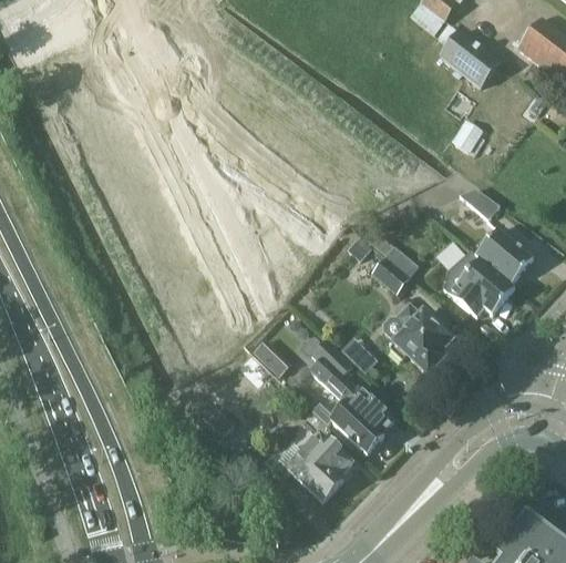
[(458,3),(460,0),(422,0),(410,17),(434,36),(459,3),(458,3)]
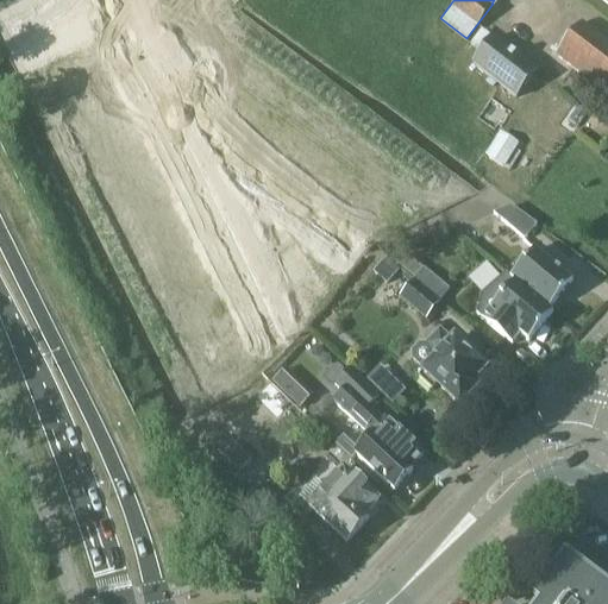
[(607,93),(607,39),(580,18),(553,51),(607,93)]
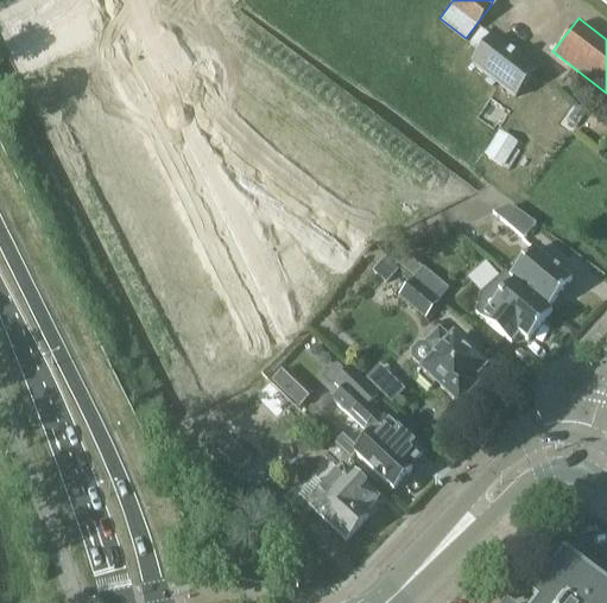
[(468,42),(478,49),(468,62),(513,95),(532,68),(488,36),(491,32),(481,26),(468,42)]
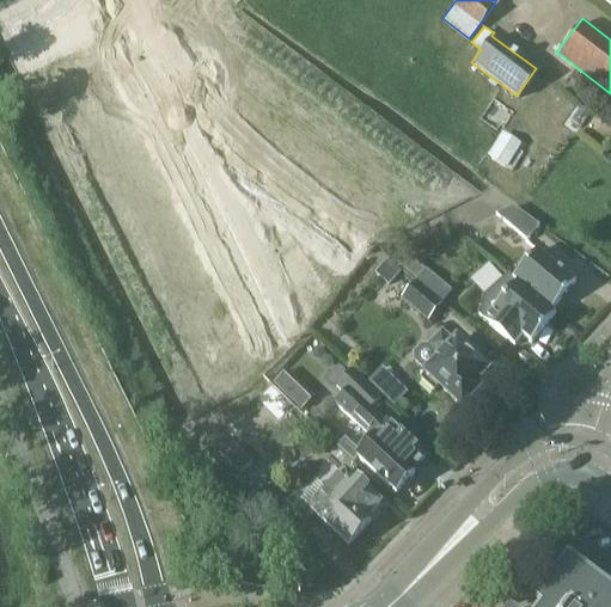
[(115,37),(62,63),(77,92),(66,97),(73,110),(98,98),(92,84),(128,66),(115,37)]
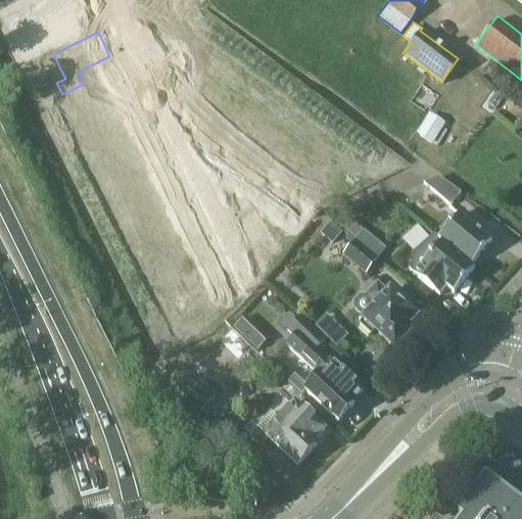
[(190,67),(174,80),(188,99),(193,96),(225,73),(202,42),(182,56),(190,67)]
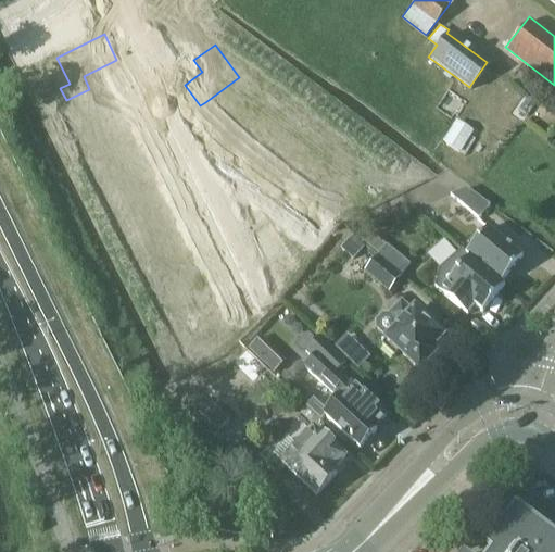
[(239,77),(205,102),(221,123),(247,104),(255,115),(276,100),(268,88),(260,95),(243,74),(239,77)]
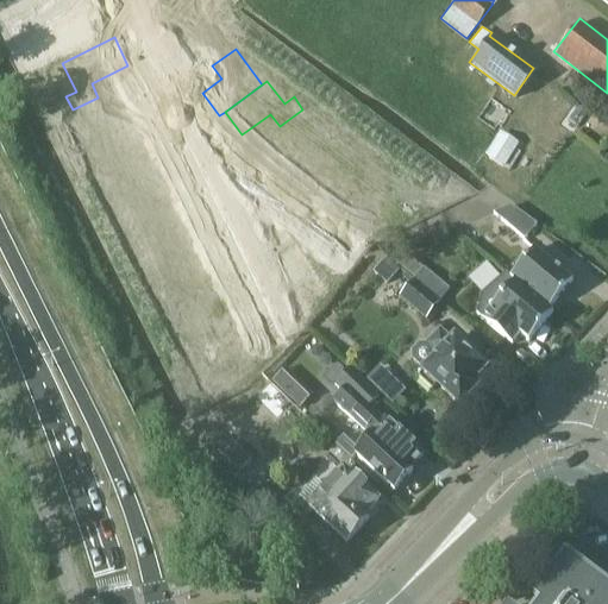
[(98,98),(73,109),(80,124),(89,119),(102,145),(154,119),(142,93),(105,111),(98,98)]
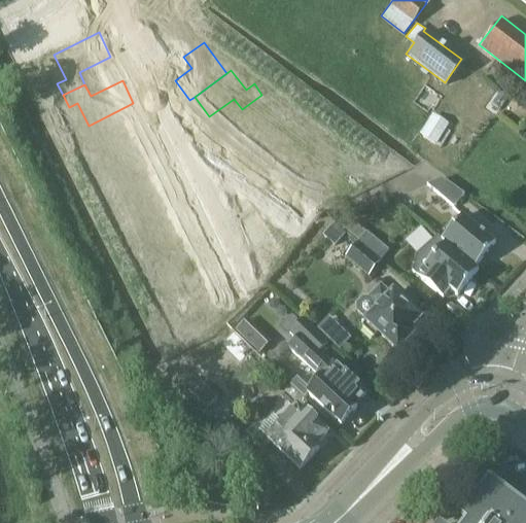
[(255,120),(239,133),(253,153),(257,150),(290,127),(268,96),(247,110),(255,120)]
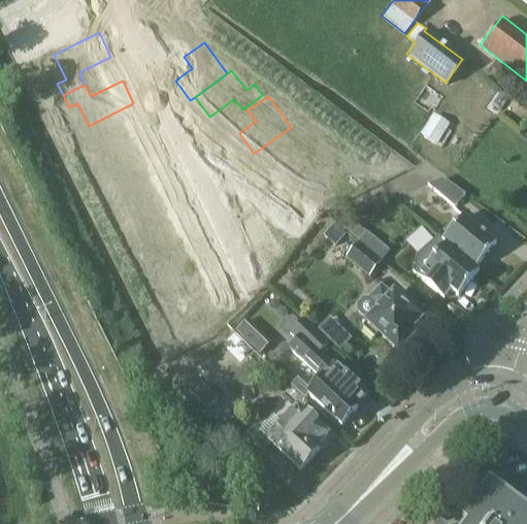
[(133,103),(89,126),(100,148),(91,153),(97,164),(119,154),(113,141),(144,126),(133,103)]
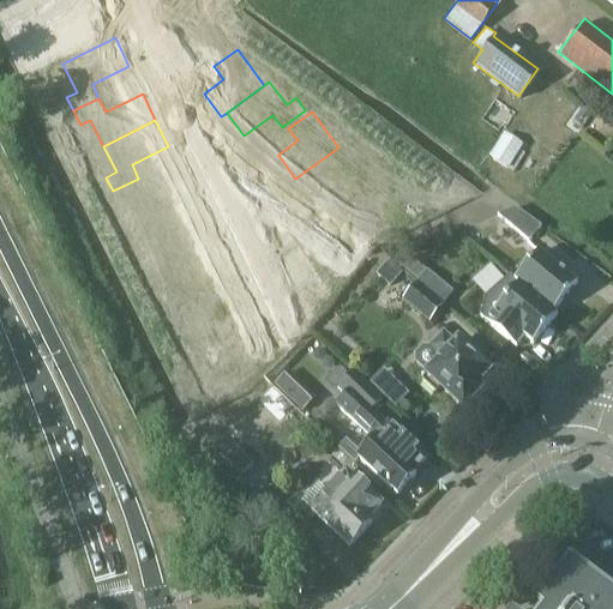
[(524,150),(520,146),(523,140),(505,130),(490,155),(512,169),(524,150)]
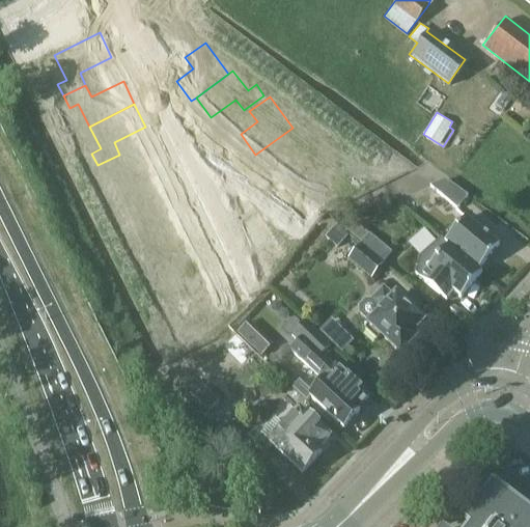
[(341,144),(297,177),(314,201),(331,189),(338,199),(367,178),(357,164),(341,144)]
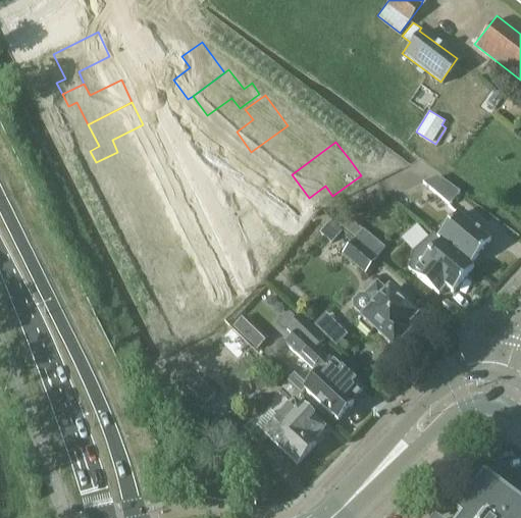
[(117,152),(96,162),(101,174),(110,169),(121,192),(165,170),(155,148),(123,163),(117,152)]
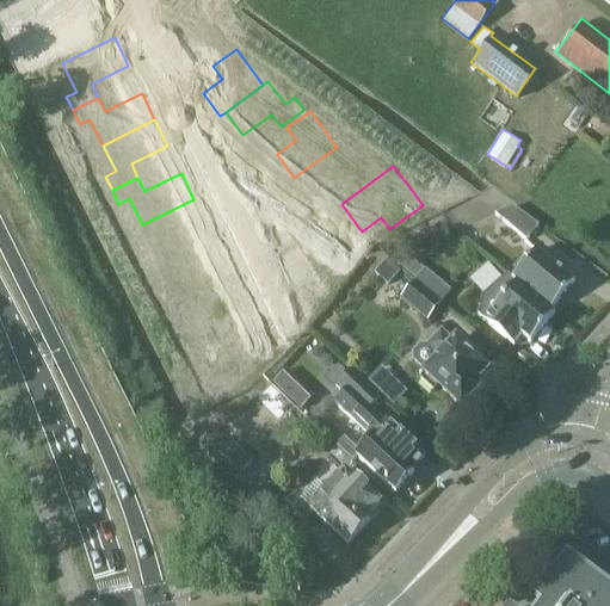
[(193,199),(142,224),(155,251),(145,255),(151,270),(164,263),(177,257),(170,243),(207,224),(193,199)]
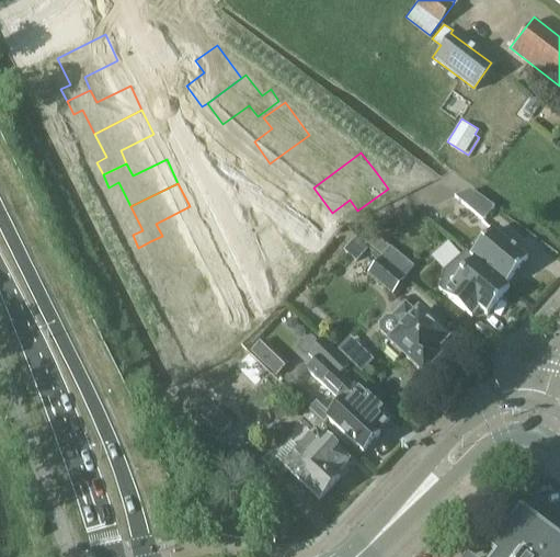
[(471,185),(470,186),(454,195),(481,219),(493,202),(471,185)]
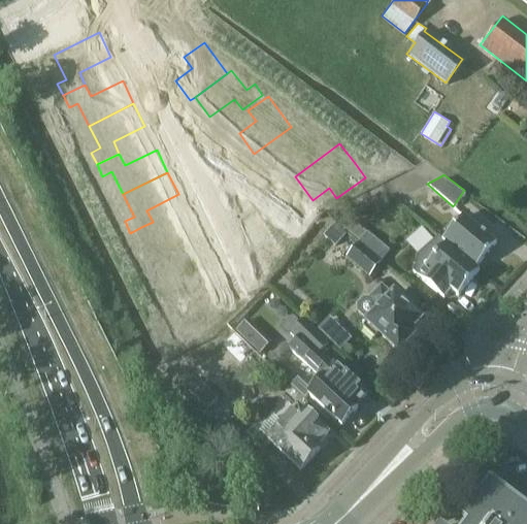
[(440,236),(475,266),(496,242),(461,213),(440,236)]
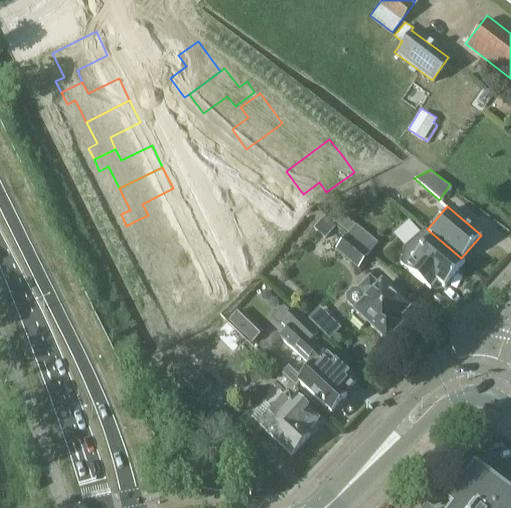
[(137,220),(126,226),(132,237),(141,233),(152,255),(195,233),(184,212),(154,227),(148,215),(137,220)]
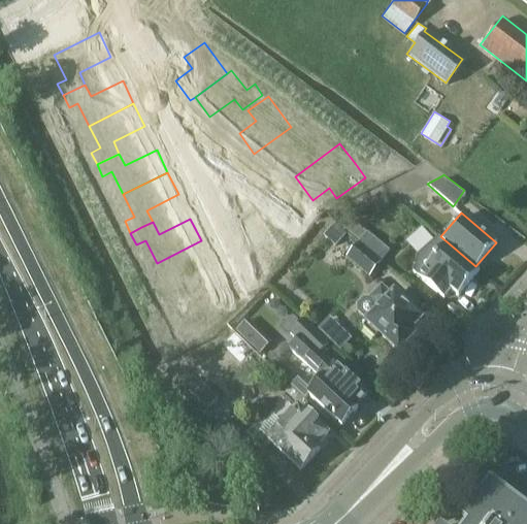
[(367,230),(365,233),(358,241),(381,260),(388,252),(390,249),(367,230)]
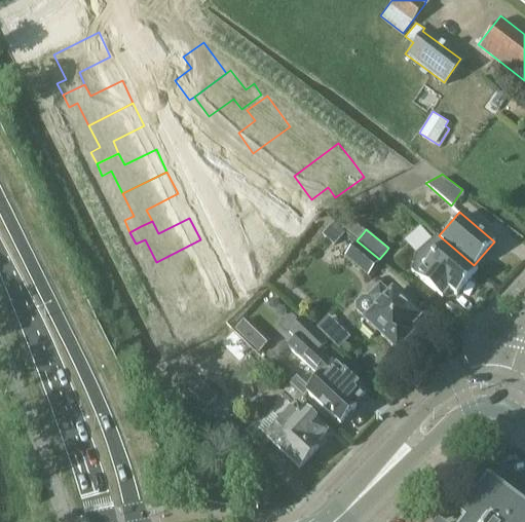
[(474,265),(439,235),(433,241),(428,237),(412,250),(409,270),(439,296),(446,288),(453,294),(476,267),(474,265)]
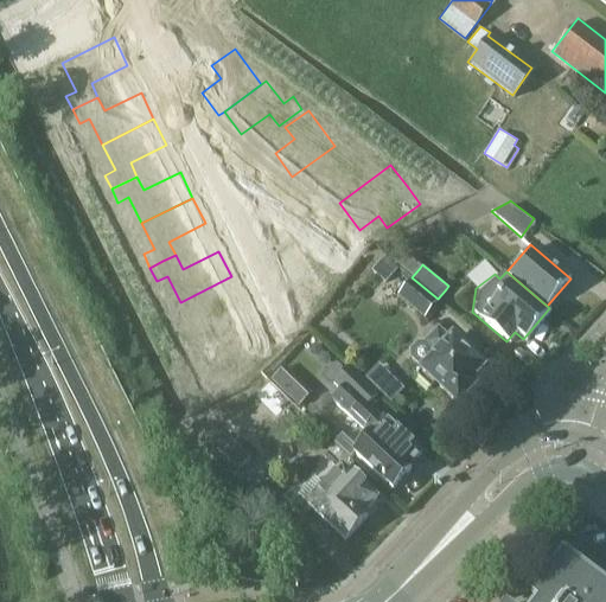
[(231,276),(180,302),(192,327),(183,333),(189,346),(193,345),(215,334),(208,320),(244,302),(231,276)]
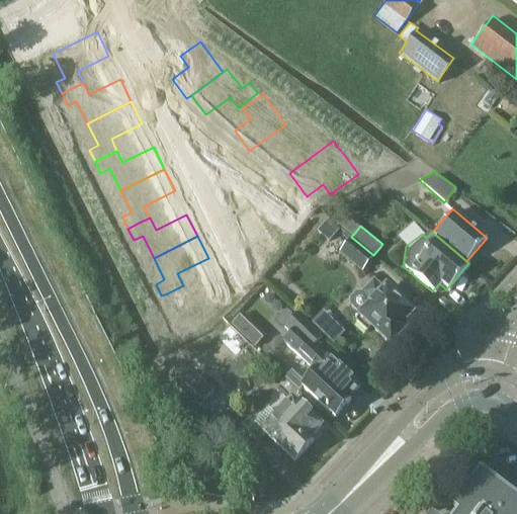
[(351,237),(340,251),(362,269),(373,255),(351,237)]
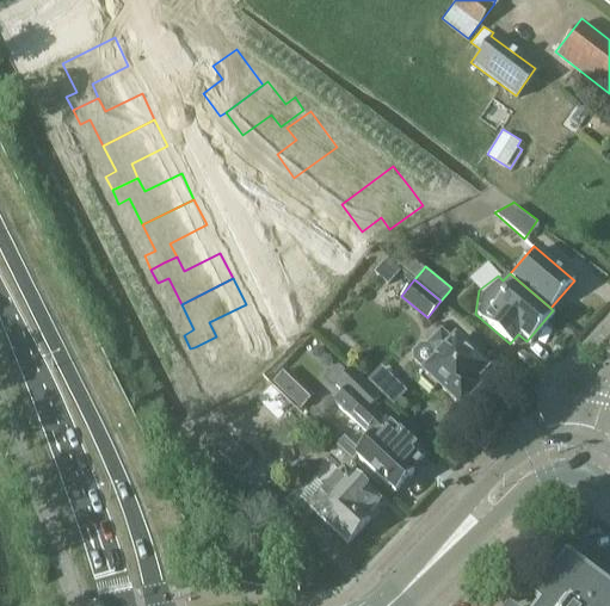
[(216,336),(195,347),(216,391),(252,373),(246,359),(267,348),(252,319),(216,336)]
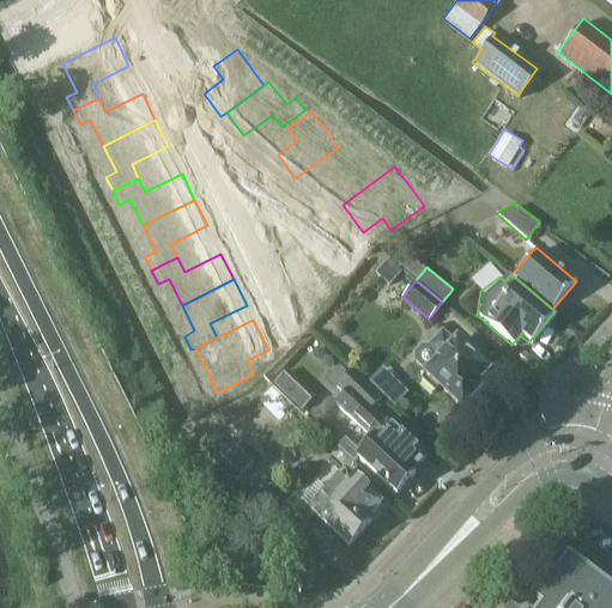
[(419,353),(419,360),(430,370),(423,378),(437,390),(441,387),(461,406),(478,387),(474,384),(490,368),(471,350),(473,346),(461,335),(455,341),(444,332),(432,346),(425,346),(419,353)]
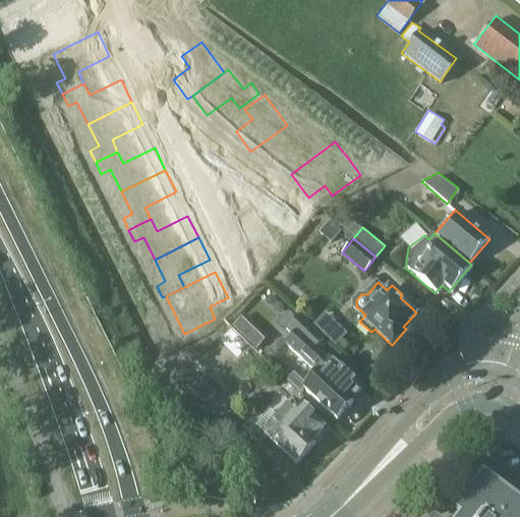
[(335,340),(346,329),(325,307),(312,319),(335,340)]
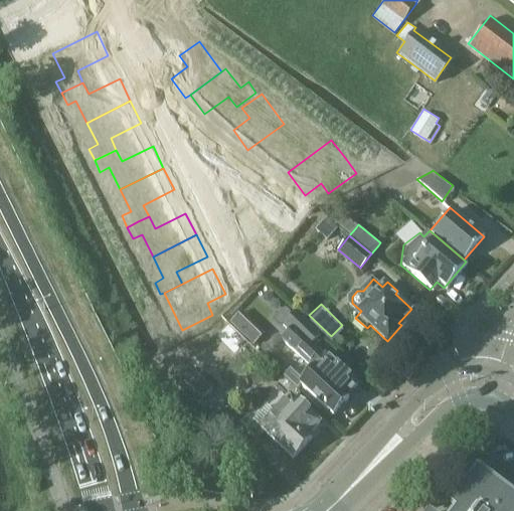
[(253,339),(261,332),(238,310),(231,318),(253,339)]
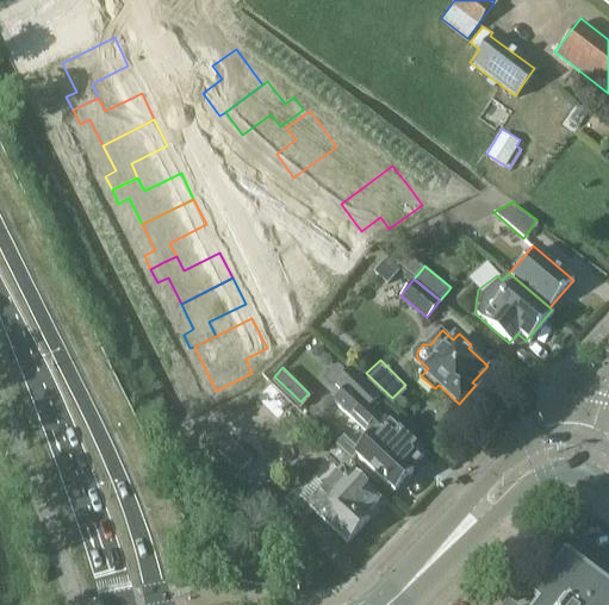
[(331,404),(371,438),(356,454),(395,488),(412,468),(409,466),(421,453),(385,422),(370,407),(379,397),(347,369),(333,386),(341,394),(331,404)]
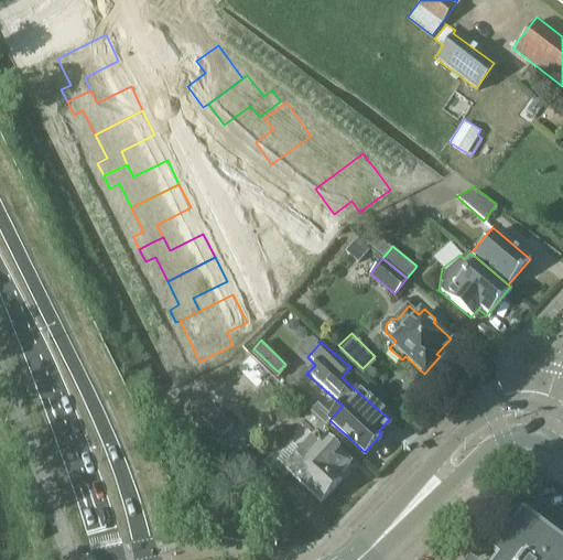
[(186,376),(174,381),(180,391),(192,385),(186,376)]
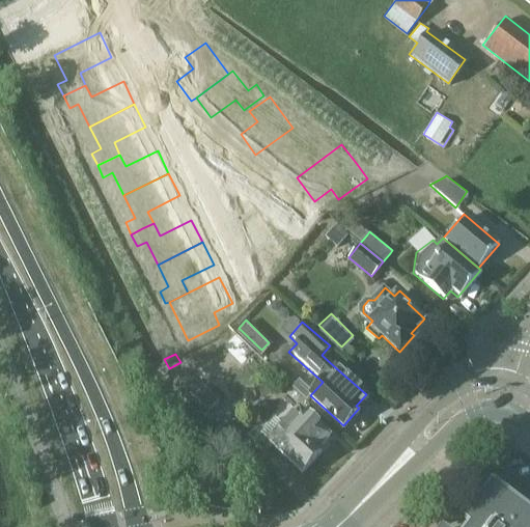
[(293,385),(306,397),(312,391),(299,378),(293,385)]
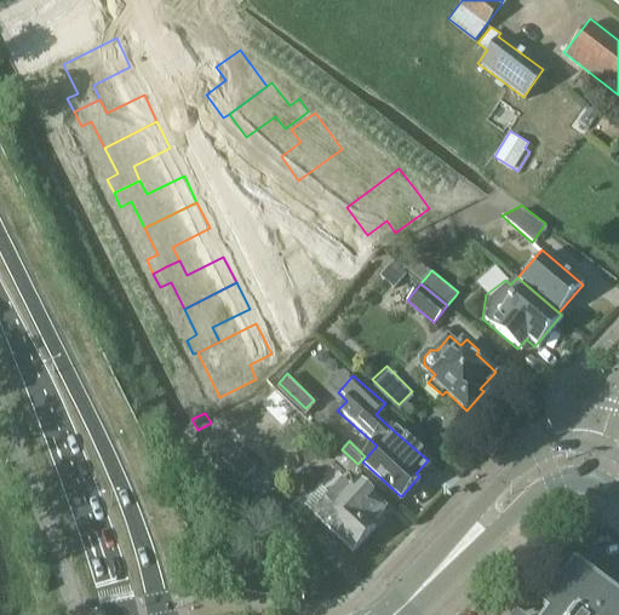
[(373,521),(385,507),(348,473),(314,512),(353,547),(374,523),(373,521)]
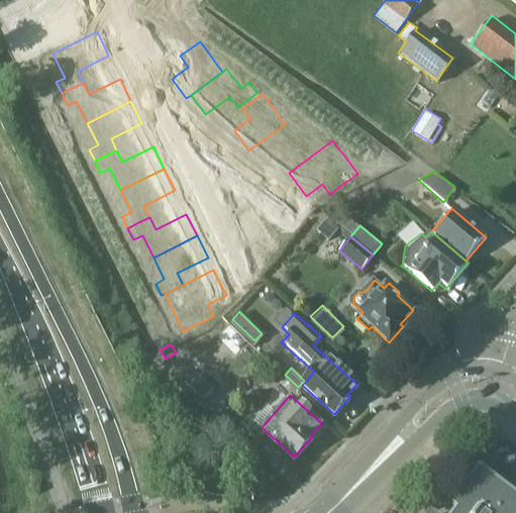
[(515,512),(515,489),(489,469),(484,475),(479,471),(451,506),(458,511),(455,512),(515,512)]
